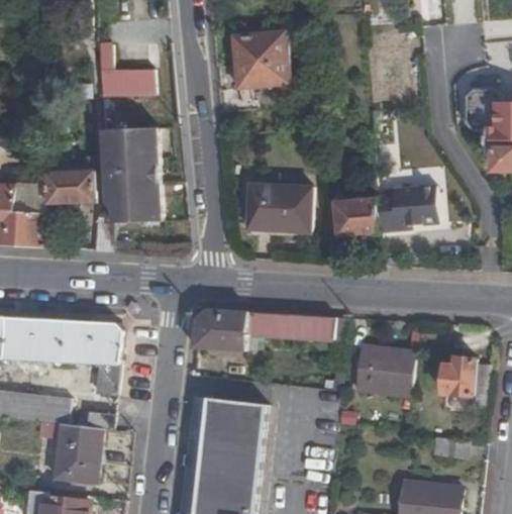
[(503,0),(503,3),(504,23),(511,22),(511,0),(503,0)]
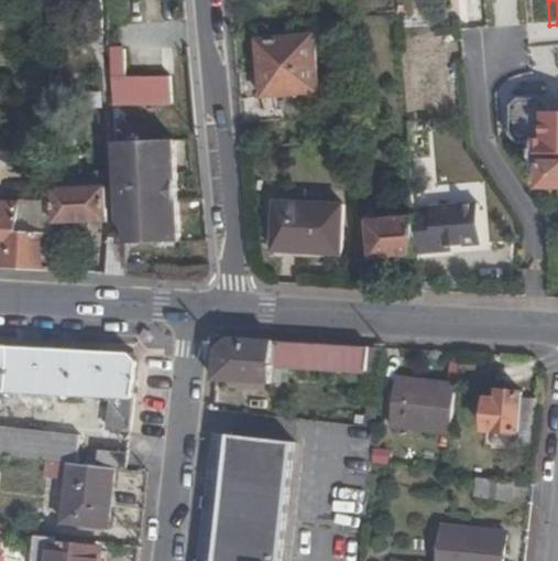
[(310,35),(256,39),(261,96),(316,93),(310,35)]
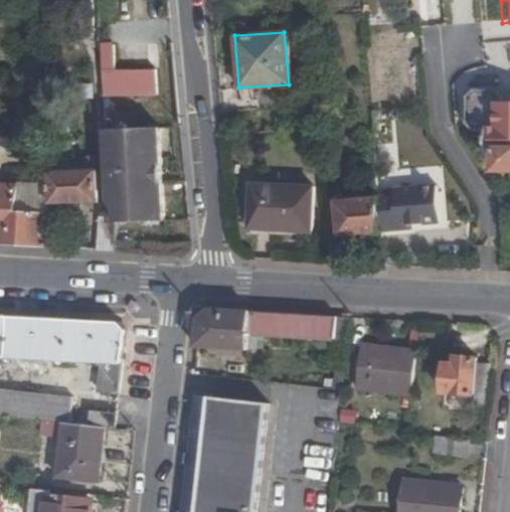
[(100,100),(154,96),(152,69),(112,71),(111,43),(98,44),(100,100)]
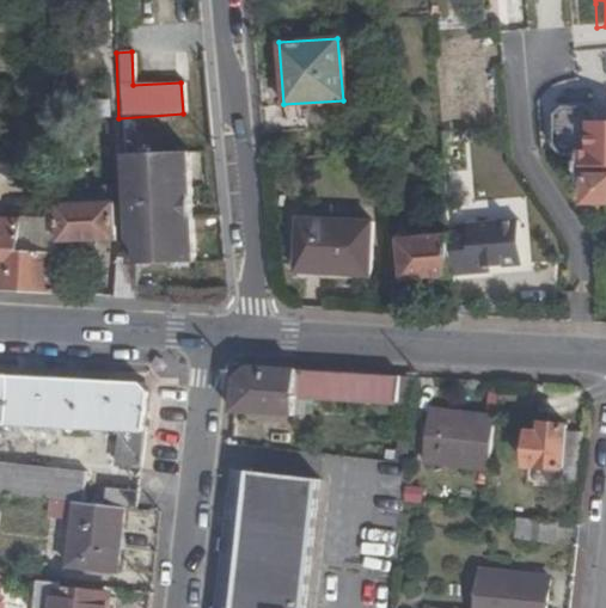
[(605,122),(593,122),(593,112),(583,104),(582,88),(561,88),(561,103),(552,114),(552,142),(561,152),(577,153),(577,179),(589,179),(589,198),(605,198),(605,122)]
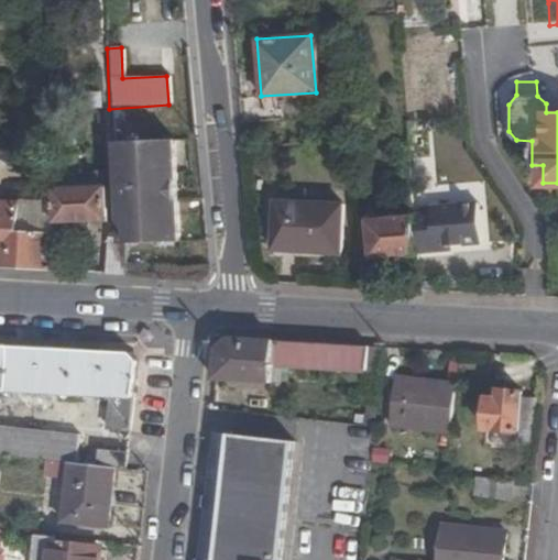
[(48,121),(50,139),(61,138),(61,121),(55,121),(48,121)]
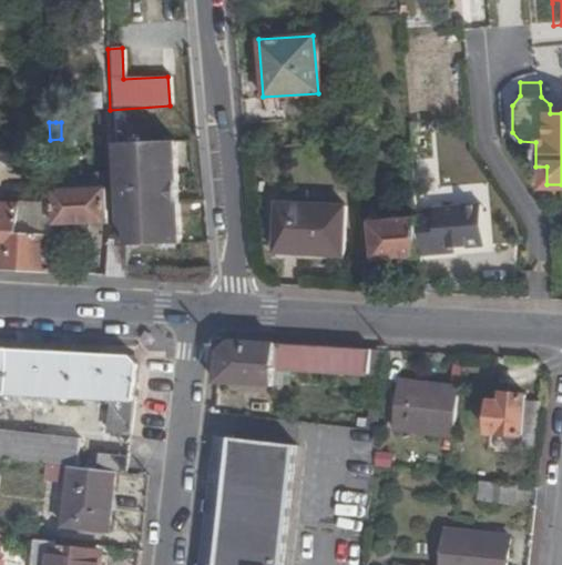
[(123,225),(124,242),(165,240),(167,218),(169,217),(170,194),(176,195),(176,191),(172,191),(170,138),(112,141),(115,218),(118,222),(122,225),(123,225)]
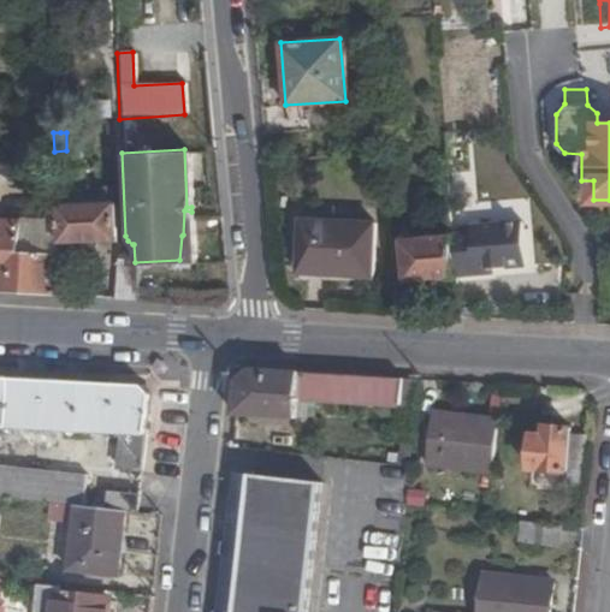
[(57,202),(59,239),(114,238),(113,201),(57,202)]
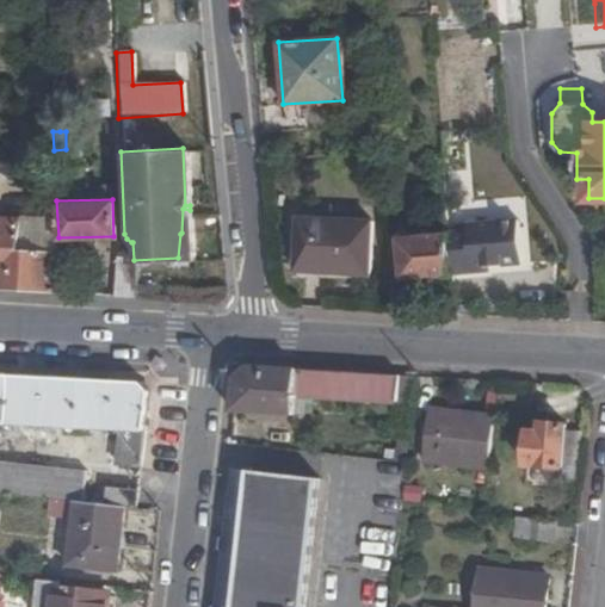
[(180,234),(178,258),(193,256),(190,210),(183,209),(181,233),(180,234)]
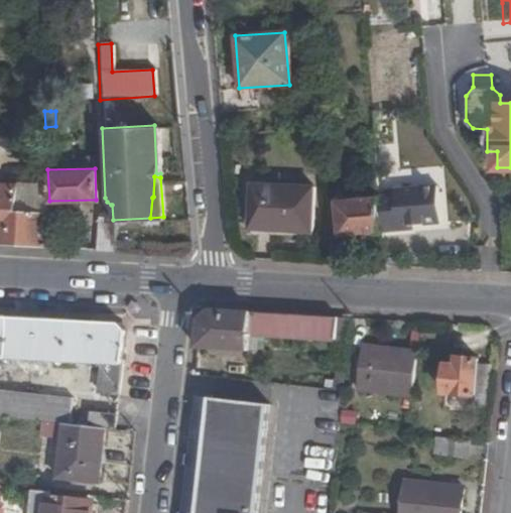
[(376,197),(380,231),(409,227),(409,224),(440,220),(435,180),(392,184),(393,189),(376,190),(376,197)]
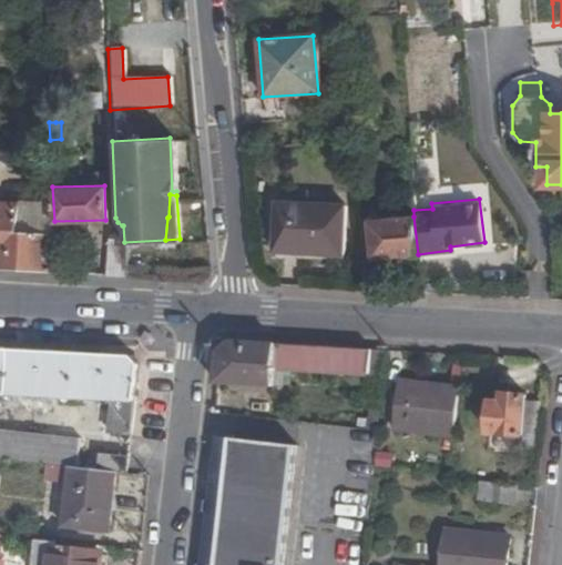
[(0,266),(49,270),(50,232),(43,231),(18,229),(18,203),(0,202),(0,266)]
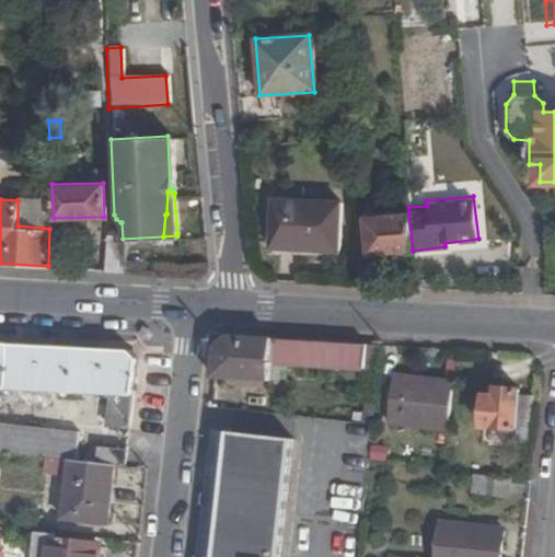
[(18,225),(43,228),(42,200),(18,200),(18,225)]
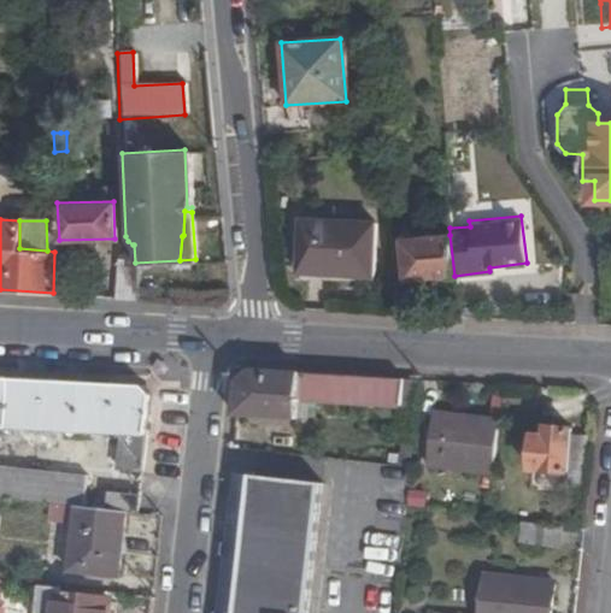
[(370,225),(301,222),(300,275),(368,278),(370,225)]
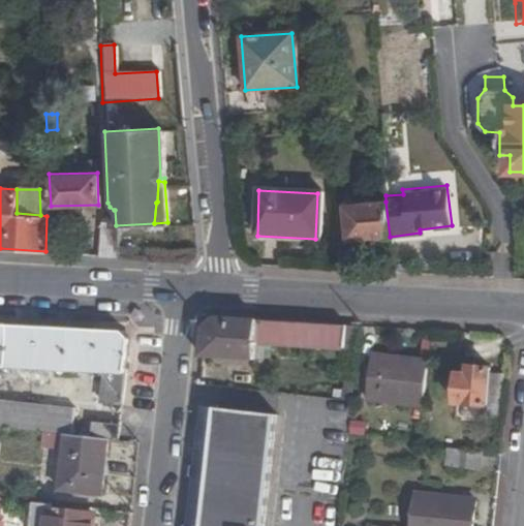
[(347,240),(390,237),(386,202),(345,204),(347,240)]
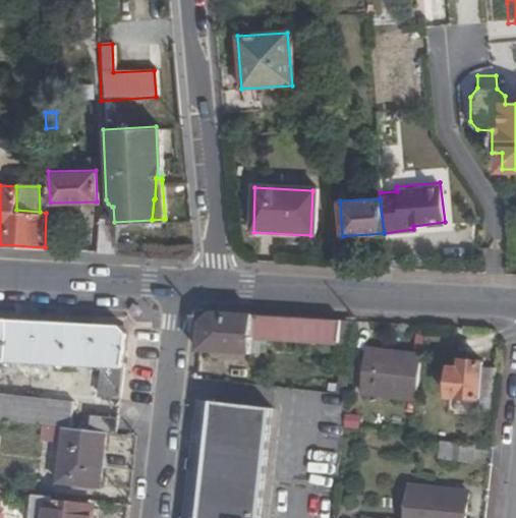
[(96,223),(95,249),(114,250),(114,222),(96,223)]
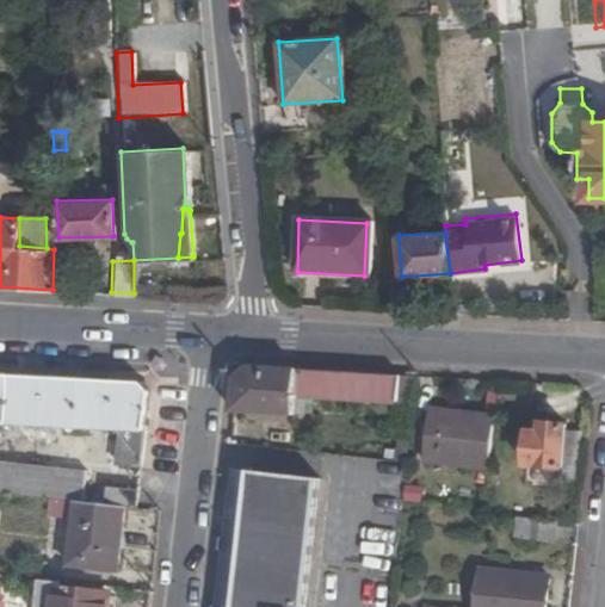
[(233,377),(228,409),(247,410),(265,412),(294,414),(295,395),(380,400),(380,392),(400,394),(401,375),(246,366),(233,377)]
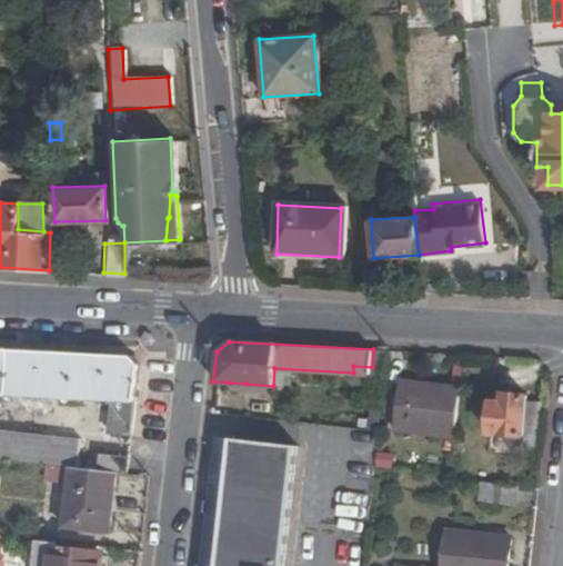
[(13,350),(0,349),(0,391),(109,401),(107,434),(129,435),(136,369),(124,359),(13,350)]
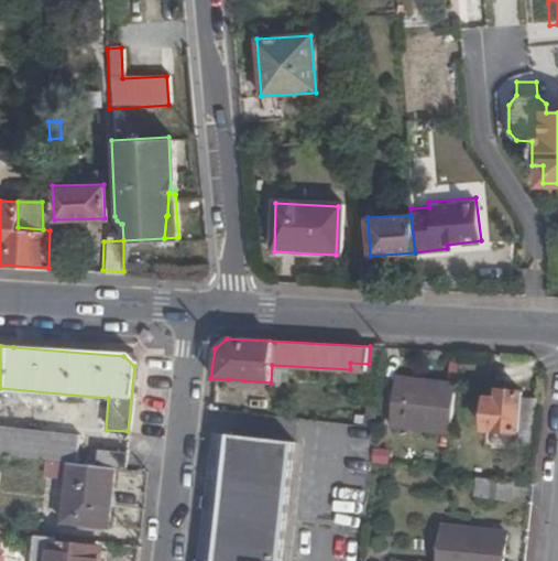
[(381,347),(370,346),(369,364),(350,363),(350,369),(367,370),(367,375),(378,376),(381,347)]
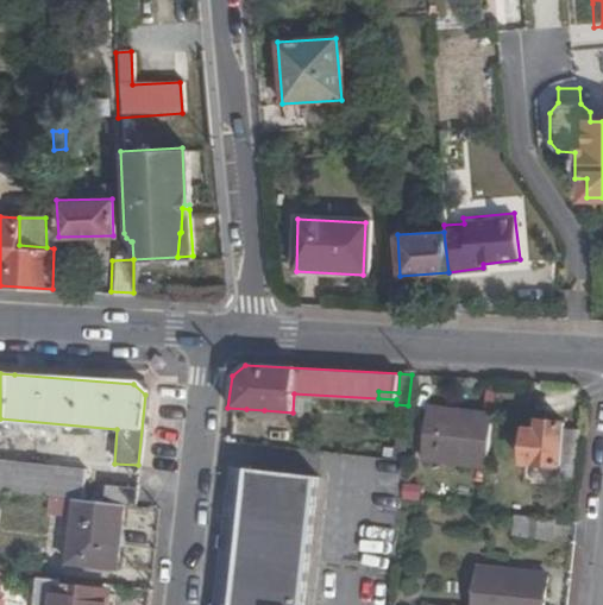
[(484,465),(489,415),(427,409),(422,459),(484,465)]
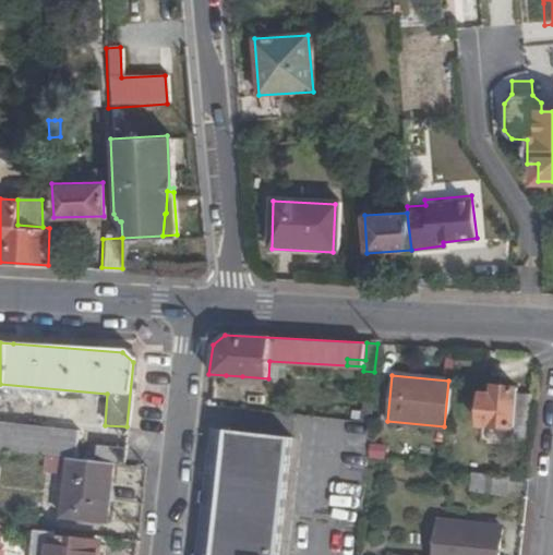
[(512,424),(514,396),(514,386),(484,383),(484,393),(479,393),(477,422),(512,424)]
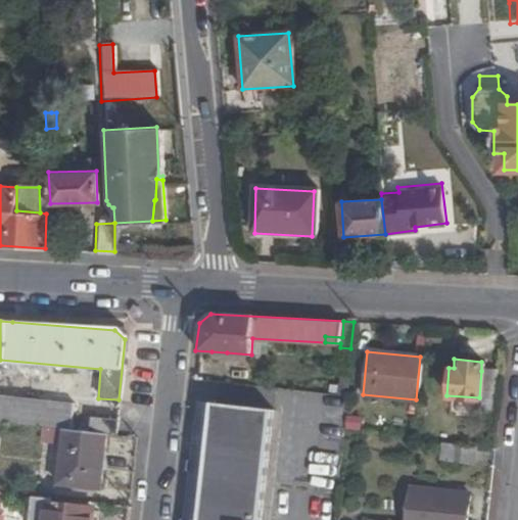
[(495,371),(481,371),(479,397),(478,407),(491,408),(495,371)]
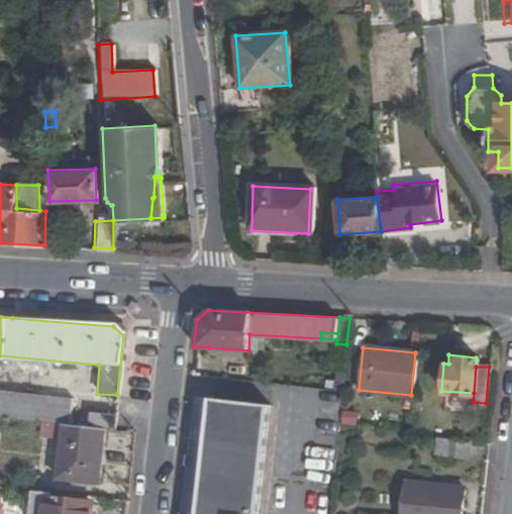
[(0,416),(61,423),(66,424),(68,398),(0,390),(0,416)]
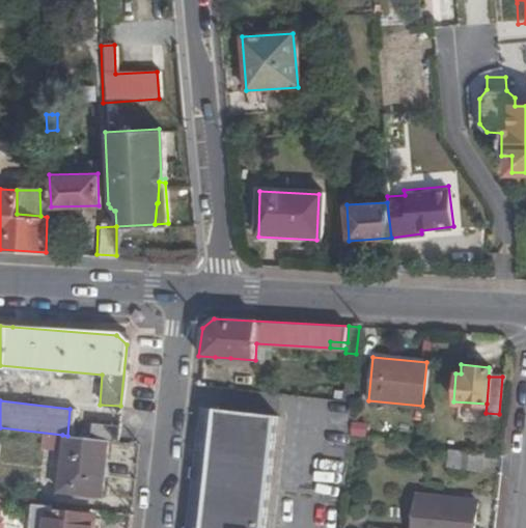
[(264,527),(276,415),(214,408),(201,527),(264,527)]
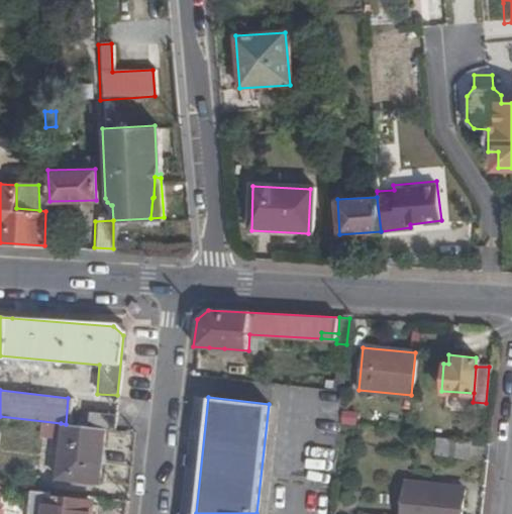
[(100,428),(113,429),(115,415),(91,412),(90,427),(100,428)]
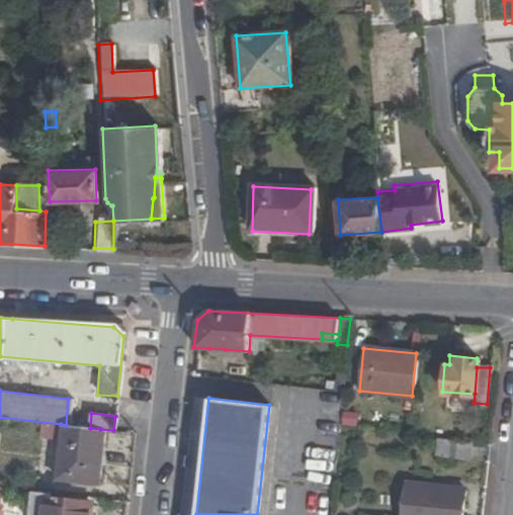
[(100,429),(90,428),(66,425),(61,424),(55,479),(95,484),(100,429)]
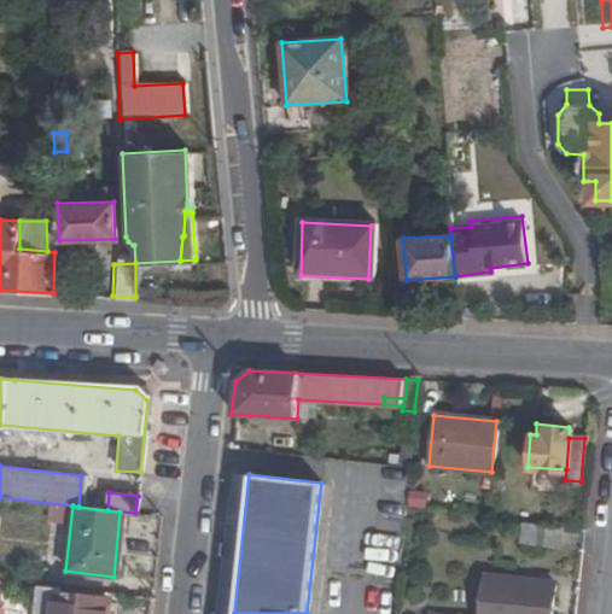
[(560,527),(526,524),(524,542),(559,545),(560,527)]
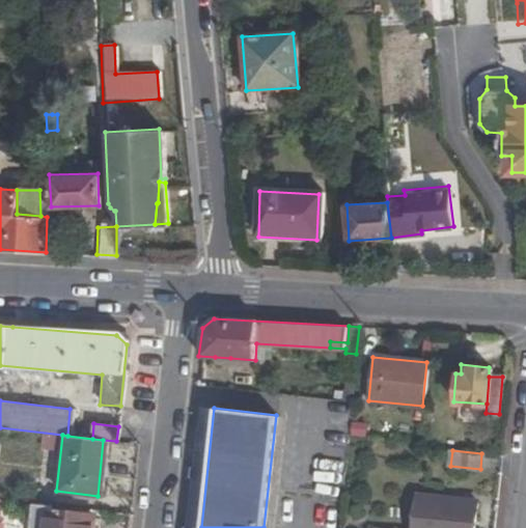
[(473,527),(477,500),(416,493),(410,527),(473,527)]
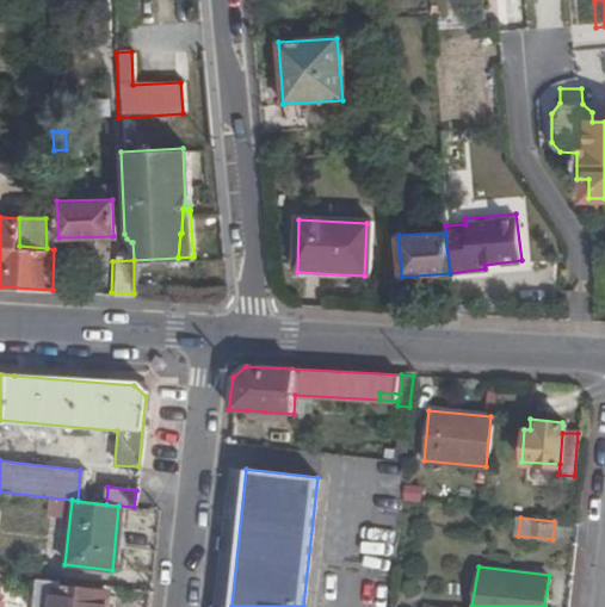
[(105,606),(107,586),(34,577),(30,606),(105,606)]
